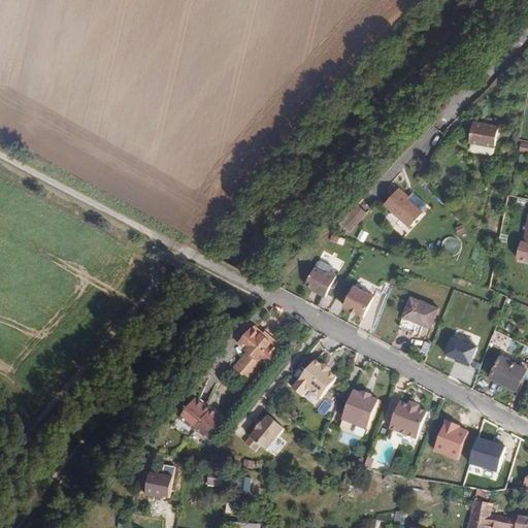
[(493,146),(497,126),(472,121),(468,141),(470,141),(493,146)]
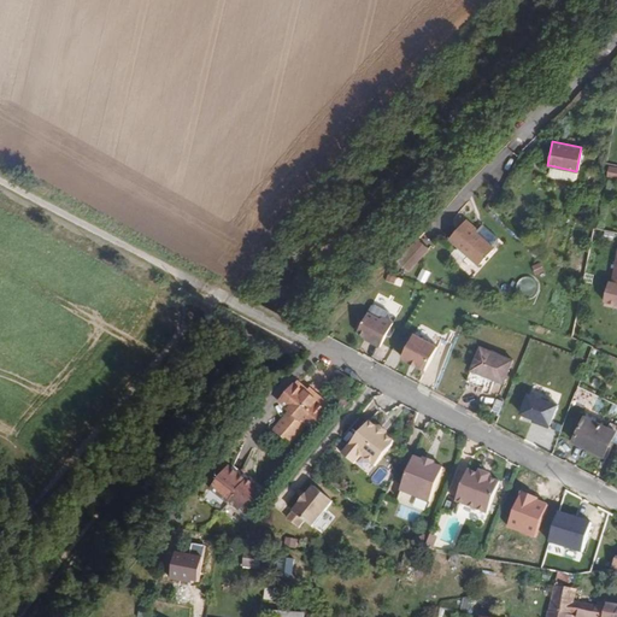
[(575,178),(576,171),(550,165),(548,172),(550,176),(550,177),(559,180),(559,178),(571,181),(575,178)]
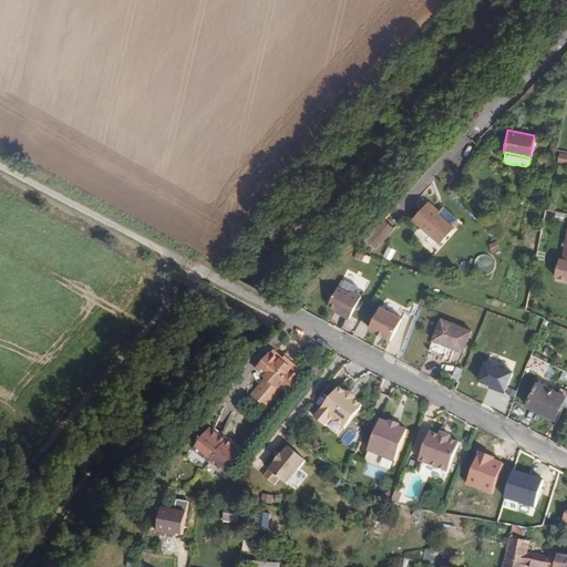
[(441,245),(455,229),(439,215),(441,213),(430,203),(413,220),(441,245)]
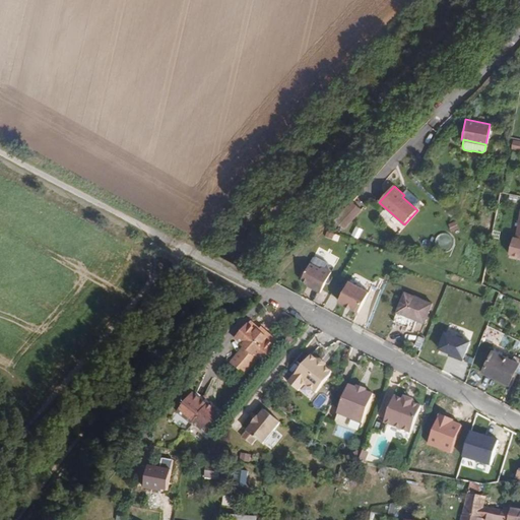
[(362,209),(352,201),(335,220),(345,230),(362,209)]
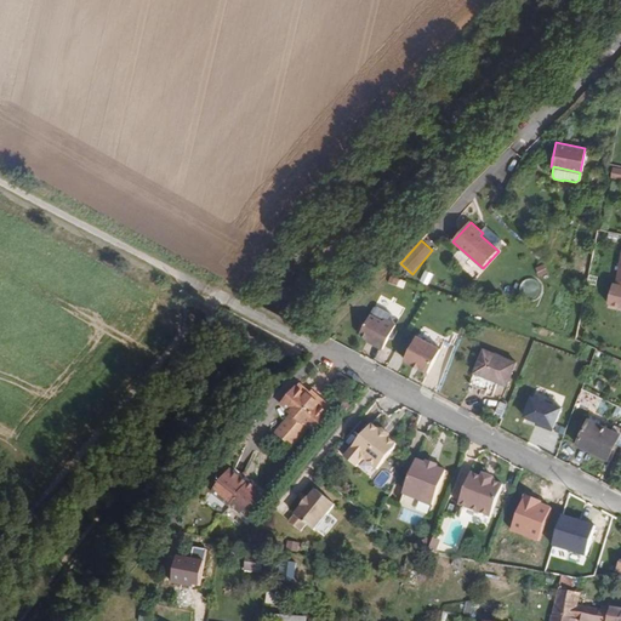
[(620,263),(617,284),(614,284),(609,303),(620,306),(620,263)]
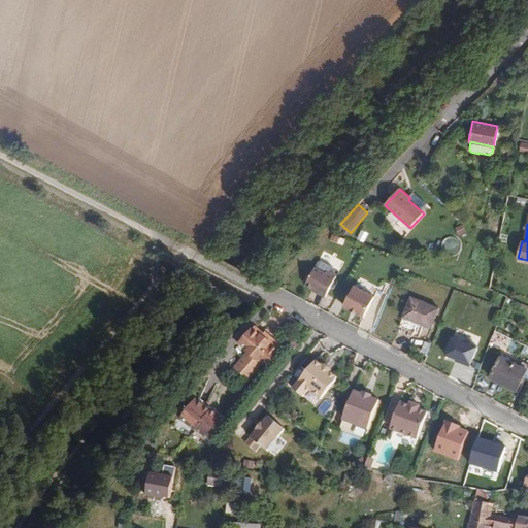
[(466,232),(463,225),(455,228),(459,236),(466,232)]
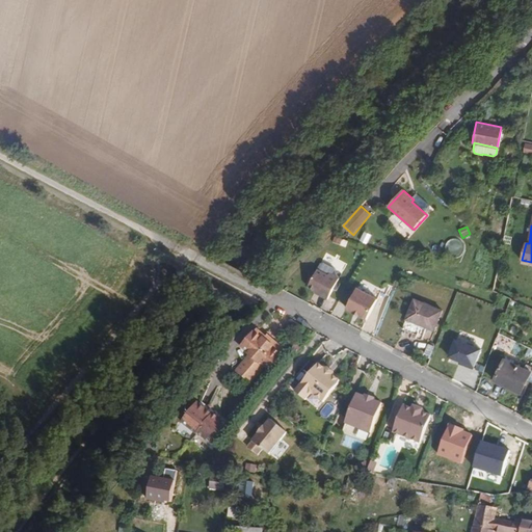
[(311,276),(307,286),(315,291),(320,293),(320,295),(328,299),(340,277),(330,272),(328,275),(318,269),(313,277),(311,276)]
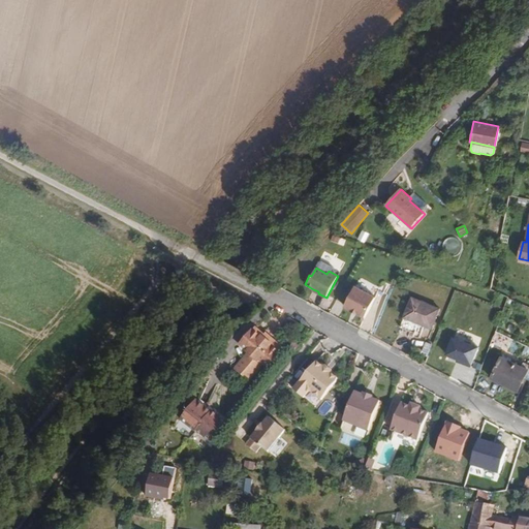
[(376,298),(355,286),(345,307),(365,318),(376,298)]
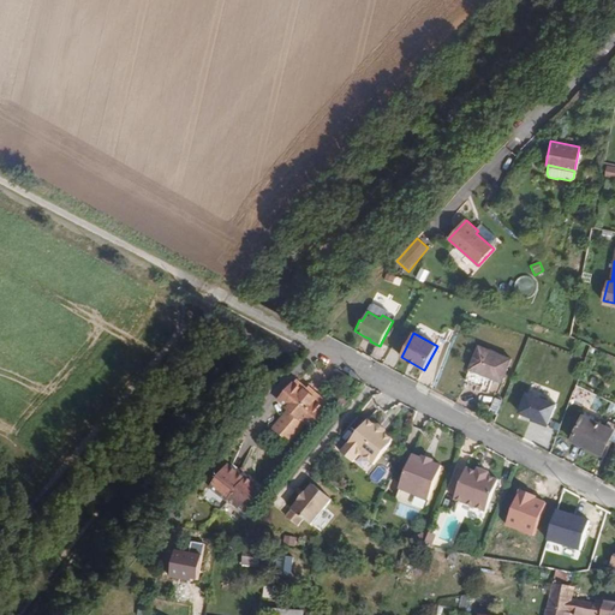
[(509,350),(521,353),(527,340),(518,336),(515,340),(514,340),(512,346),(511,345),(509,350)]
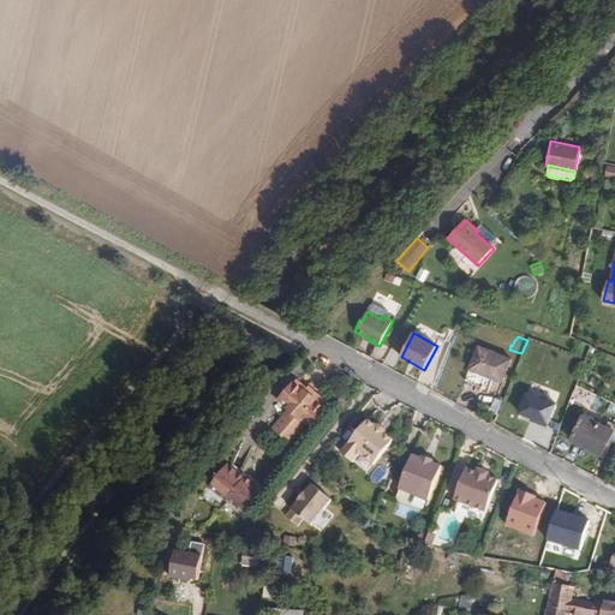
[(503,382),(512,357),(479,345),(471,369),(503,382)]
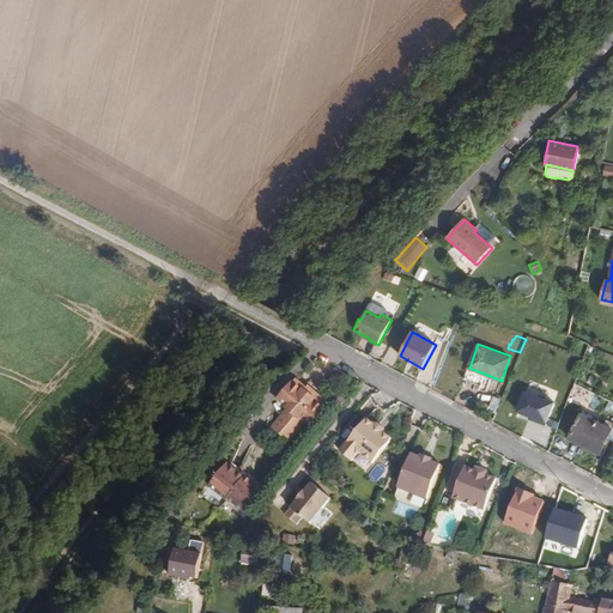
[(278,407),(293,389),(291,387),(275,405),(278,407)]
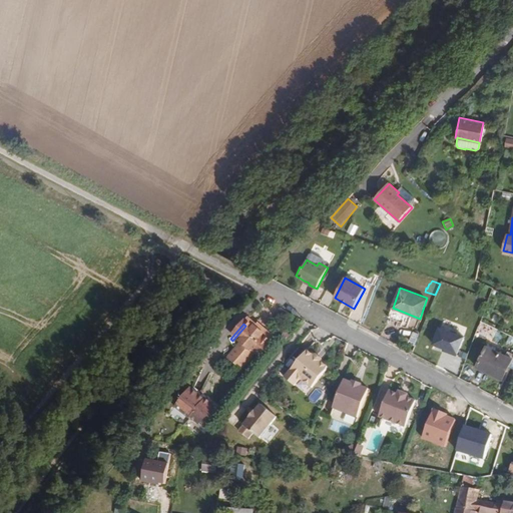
[(465,335),(440,325),(433,344),(457,354),(465,335)]
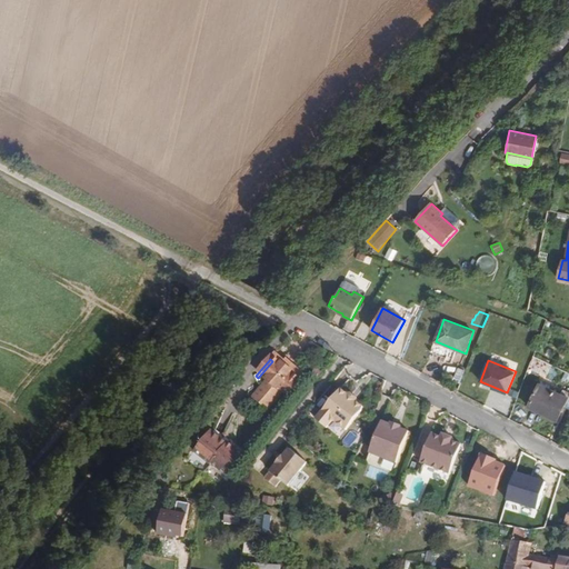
[(258,378),(266,383),(279,367),(272,361),(258,378)]
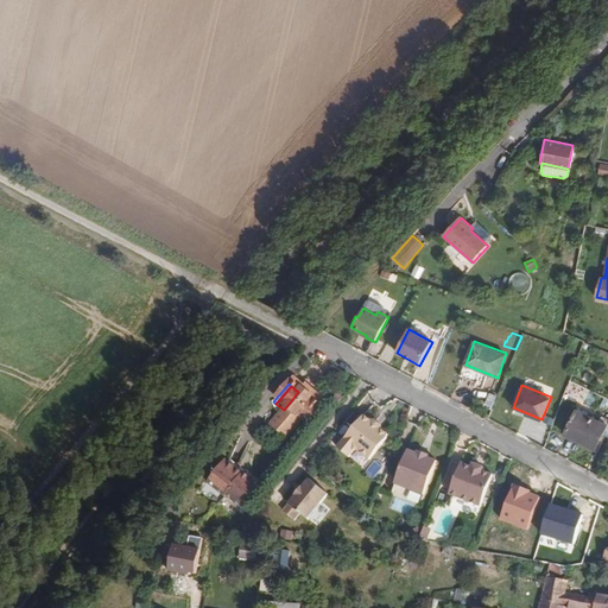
[(298,392),(284,410),(283,413),(295,422),(311,401),(312,400),(301,391),(298,392)]
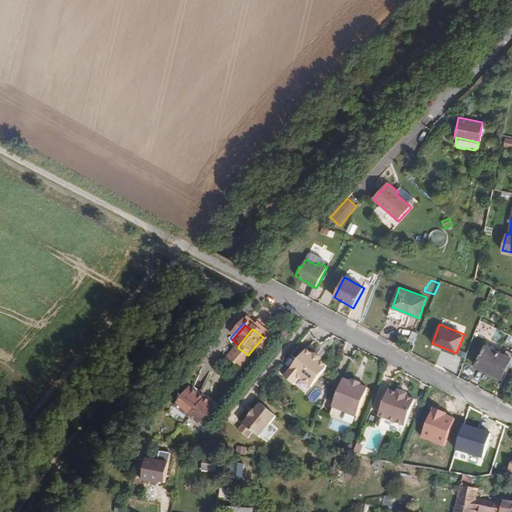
[(419,333),(413,331),(409,341),(414,344),(419,333)]
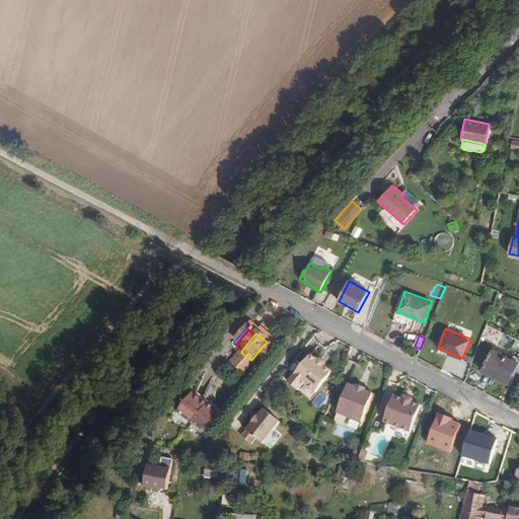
[(251,360),(241,353),(227,370),(243,382),(257,364),(263,368),(277,352),(266,343),(251,360)]
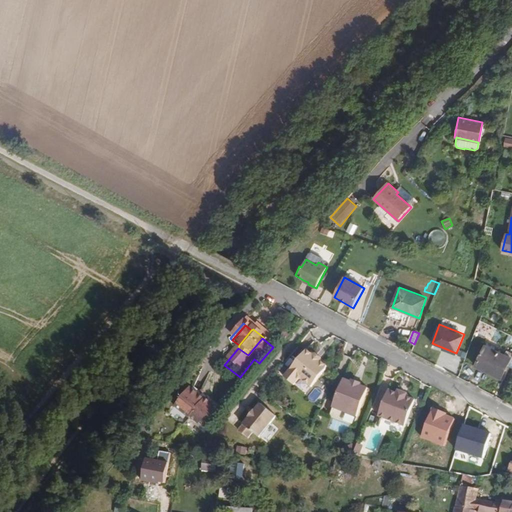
[(500,380),(511,359),(504,356),(486,346),(476,367),(500,380)]
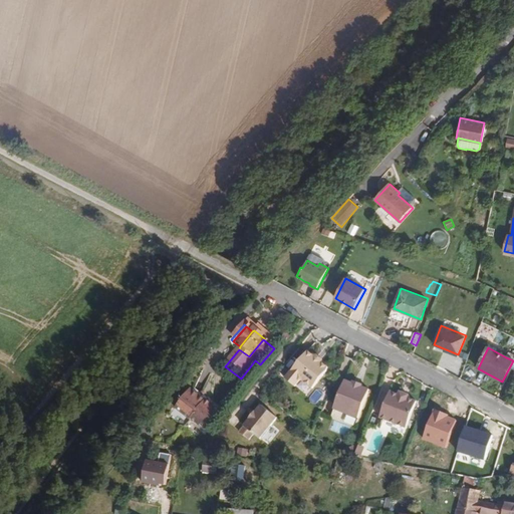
[(313,357),(307,352),(285,378),(295,387),(300,379),(313,389),(327,369),(323,365),(323,364),(323,362),(316,356),(314,356),(313,357)]
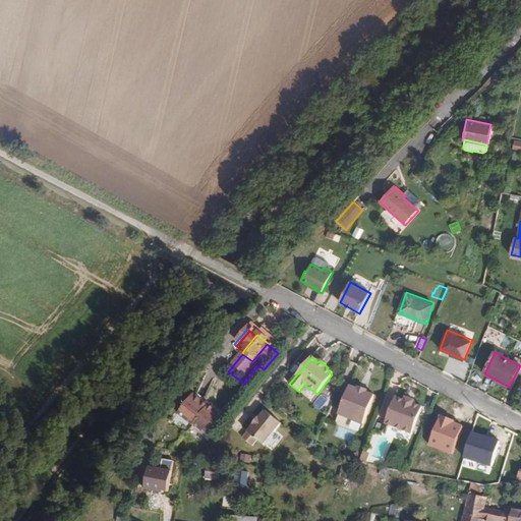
[(291,375),(286,371),(281,377),(287,381),(291,375)]
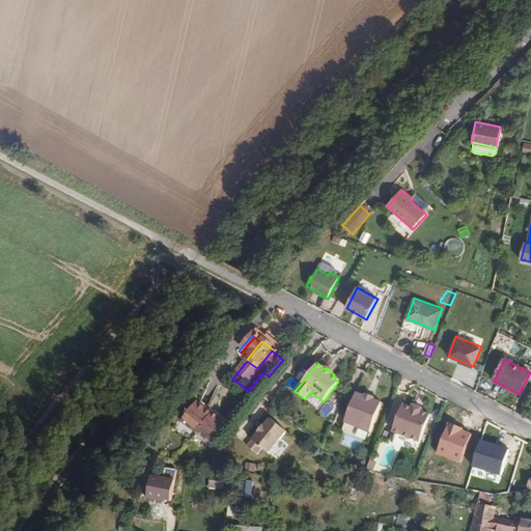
[(364,396),(357,393),(344,423),(370,432),(383,403),(374,399),(374,398),(365,394),(364,396)]
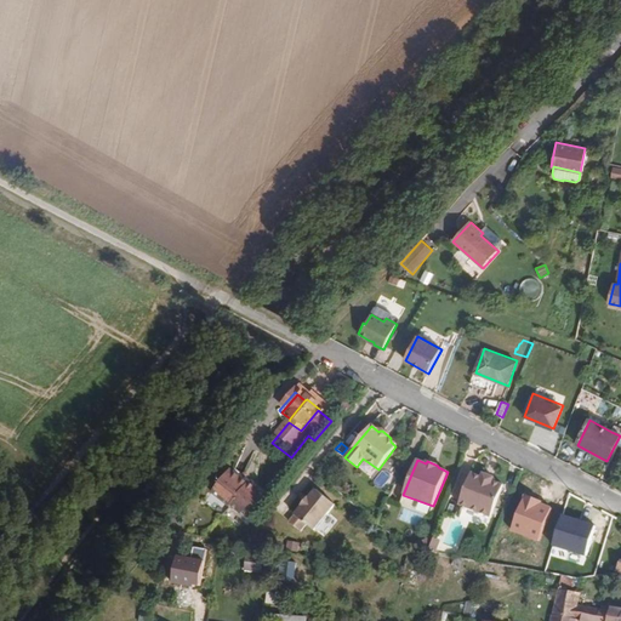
[(248,517),(267,493),(232,465),(212,488),(248,517)]
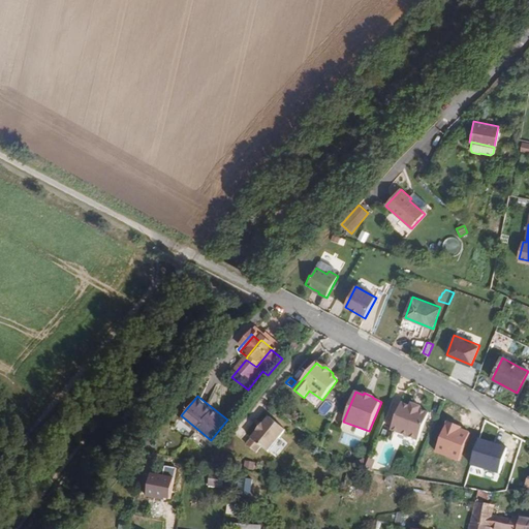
[(410,406),(402,403),(392,430),(419,441),(429,413),(421,410),(410,406)]
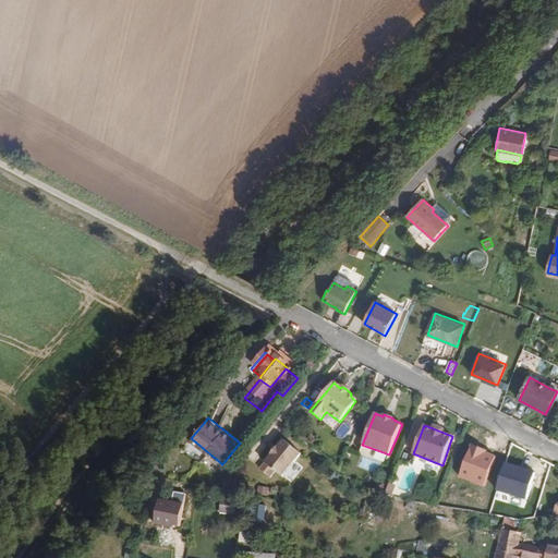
[(258,470),(275,483),(299,455),(282,441),(276,448),(269,456),(270,456),(264,463),(263,463),(258,470)]
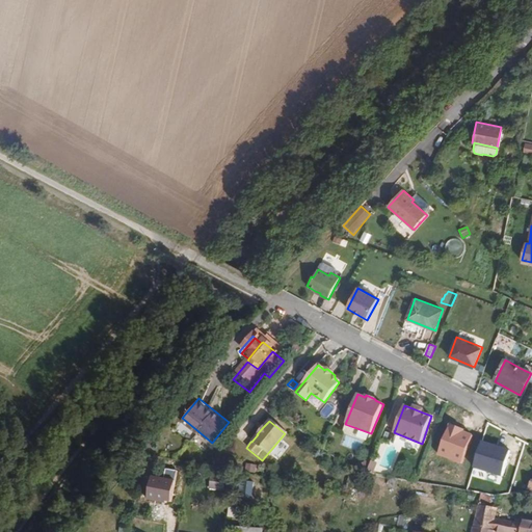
[(509,449),(482,441),(474,468),(501,476),(509,449)]
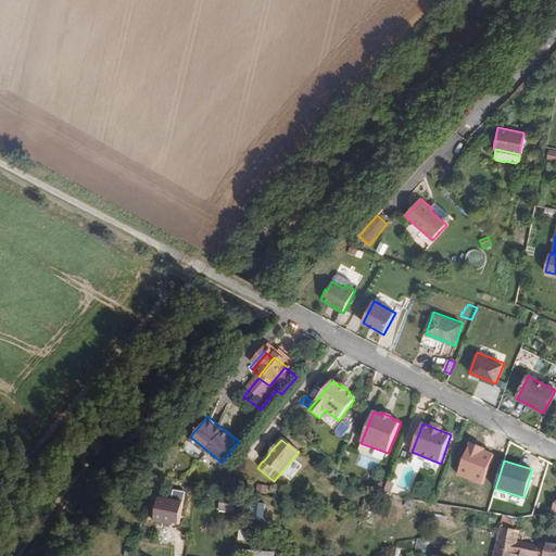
[(220,496),(219,512),(234,513),(236,498),(220,496)]
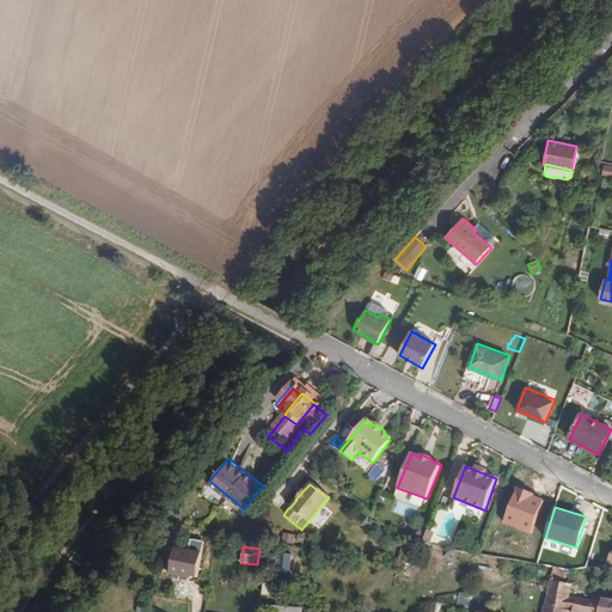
[(611,611),(611,555),(606,567),(611,569),(611,600),(601,600),(601,601),(577,598),(571,597),(573,585),(564,585),(567,570),(554,568),(544,611),(611,611)]
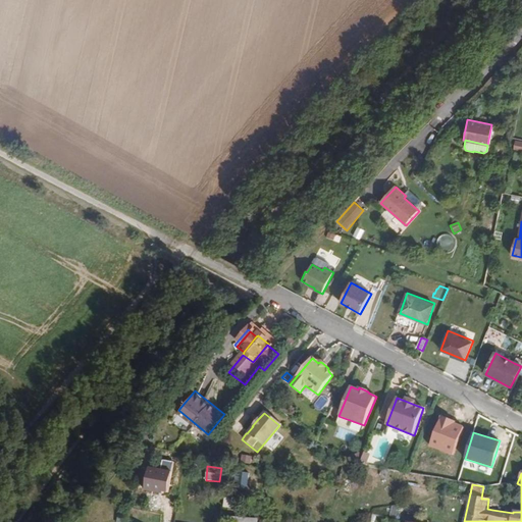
[(232,493),(225,492),(223,507),(231,508),(232,493)]
